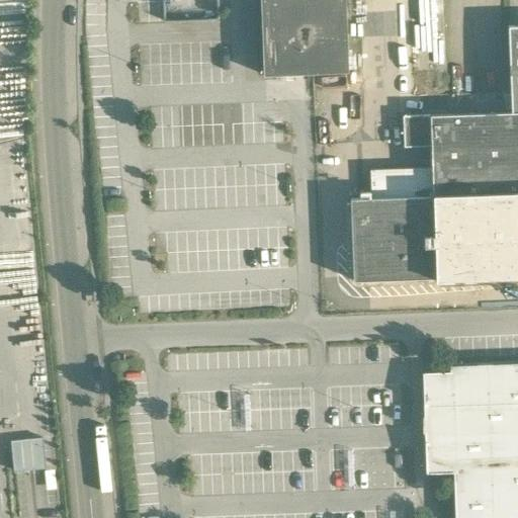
[(344,0),(260,0),(263,76),(347,72),(344,0)]
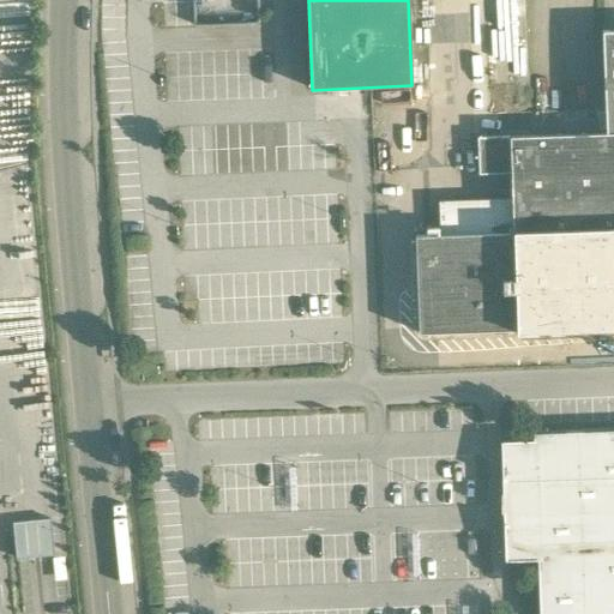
[(613,30),(602,31),(607,133),(613,132),(613,30)]
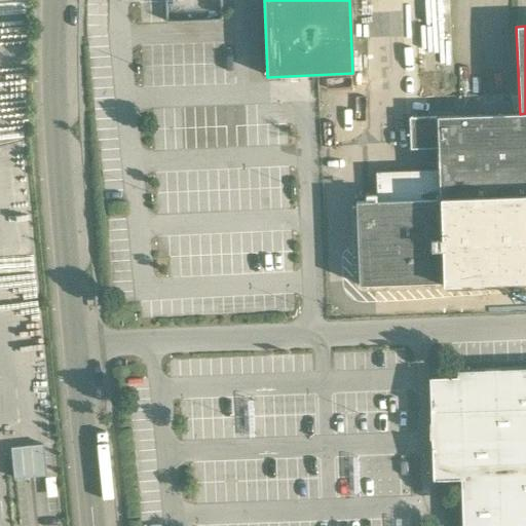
[(525,113),(520,114),(435,117),(436,148),(437,172),(438,200),(441,283),(441,286),(525,282),(525,113)]
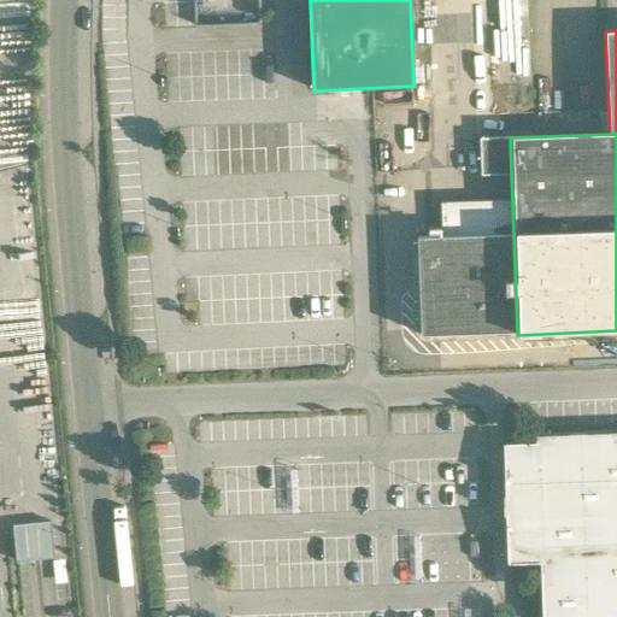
[(510,137),(480,139),(481,175),(511,174),(510,137)]
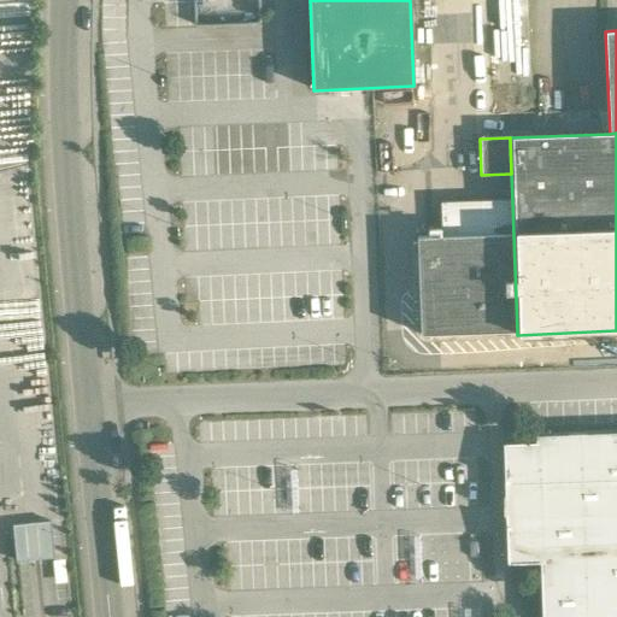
[(512,201),(440,204),(441,238),(513,235),(512,201)]
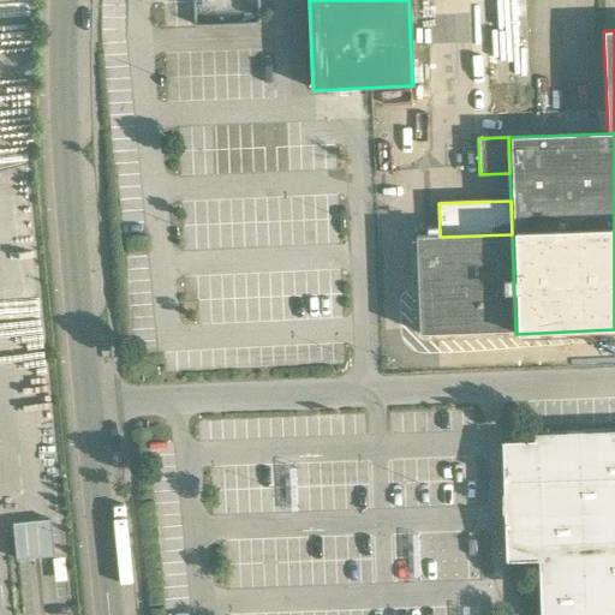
[(440,237),(415,238),(418,334),(515,330),(512,234),(440,237)]
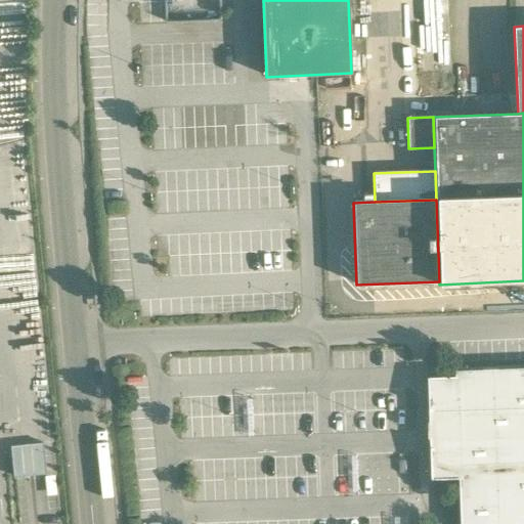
[(523,523),(523,366),(454,369),(454,378),(428,379),(430,430),(432,480),(459,479),(460,523),(523,523)]
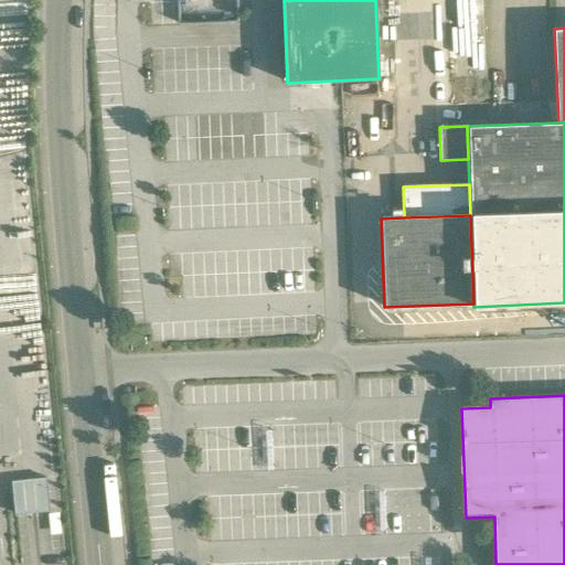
[(14,514),(50,512),(48,479),(12,482),(14,514)]
